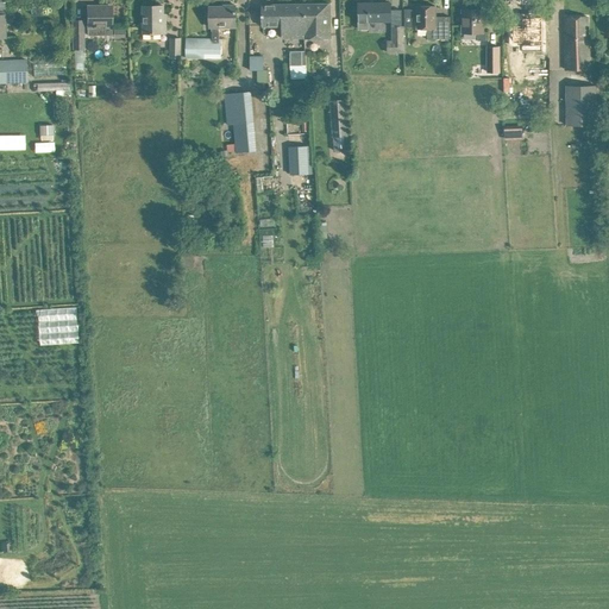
[(358,4),(358,16),(359,29),(368,29),(368,22),(391,22),(390,2),(358,4)]
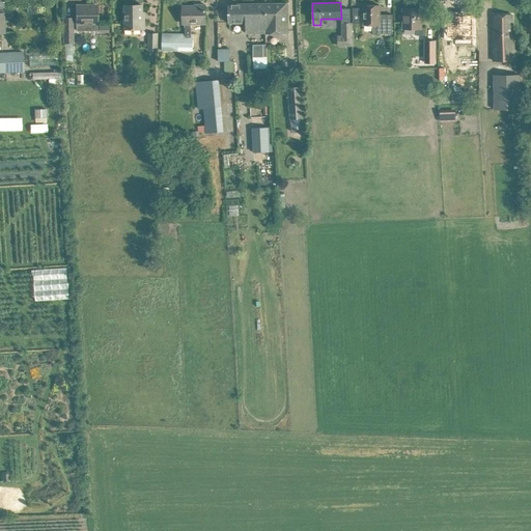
[(228,4),(228,23),(246,23),(246,34),(266,33),(264,3),(228,4)]
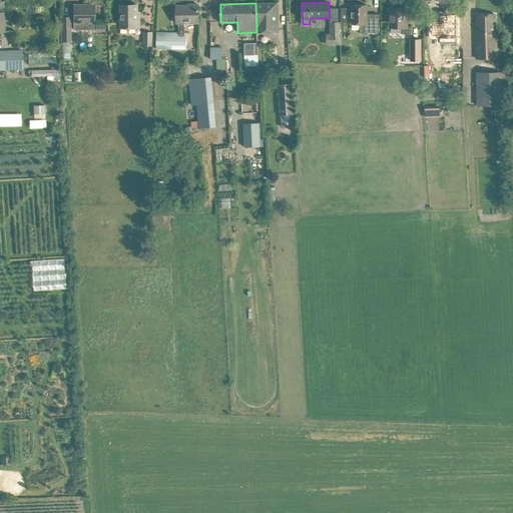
[(278,3),(255,3),(257,32),(279,32),(278,3)]
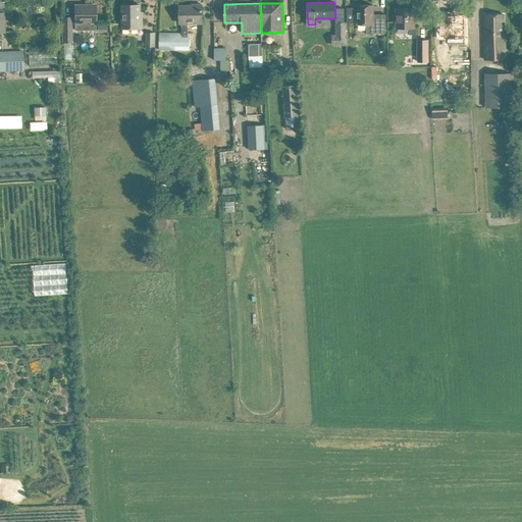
[(187,8),(187,6),(179,6),(179,23),(181,23),(181,34),(159,34),(159,50),(190,50),(190,34),(188,34),(188,23),(202,23),(202,4),(192,4),(192,8),(187,8)]
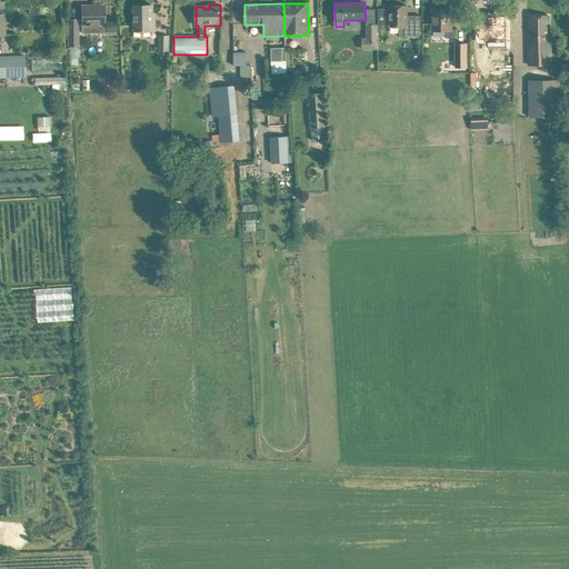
[(103,6),(81,6),(81,17),(81,25),(81,33),(89,33),(103,33),(103,25),(103,17),(103,6)]
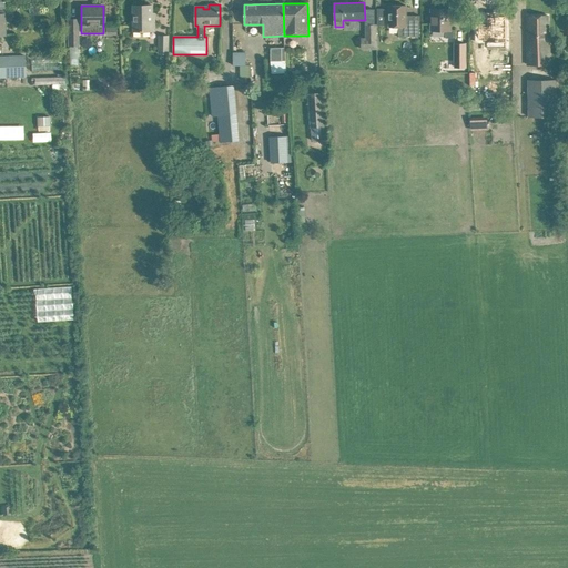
[(133,6),(133,17),(133,31),(155,31),(154,21),(152,21),(152,6),(133,6)]
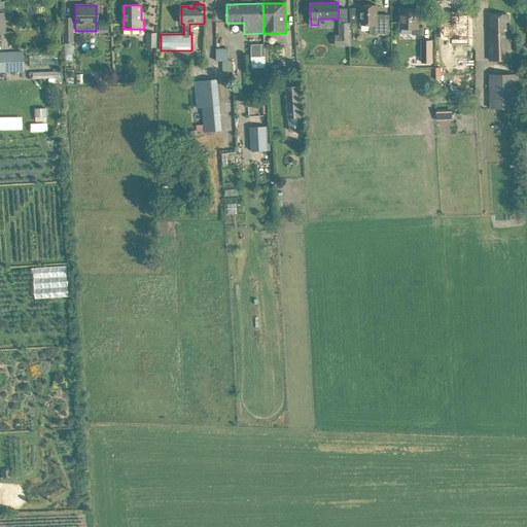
[(361,5),(361,15),(361,25),(370,25),(370,34),(389,34),(389,25),(389,14),(382,14),(382,19),(377,19),(377,5),(361,5)]
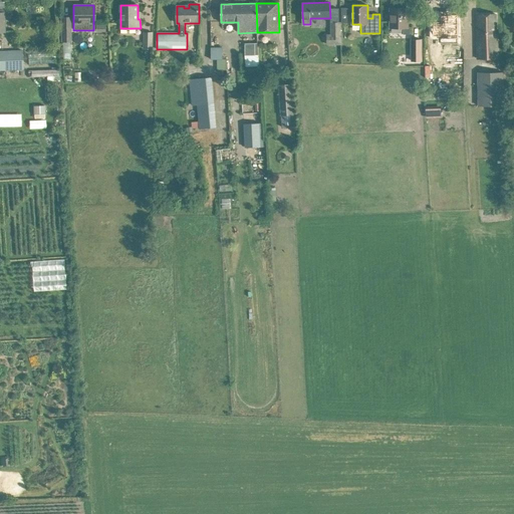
[(391,8),(391,18),(391,27),(403,27),(403,34),(412,34),(412,27),(408,27),(408,8),(391,8)]
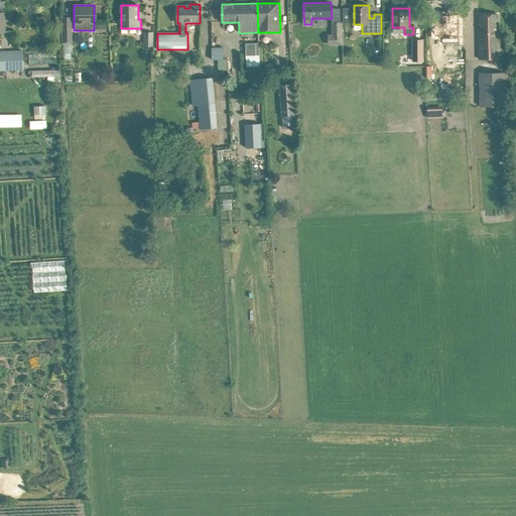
[(460,43),(460,14),(442,14),(442,22),(434,22),(434,36),(442,36),(442,43),(460,43)]
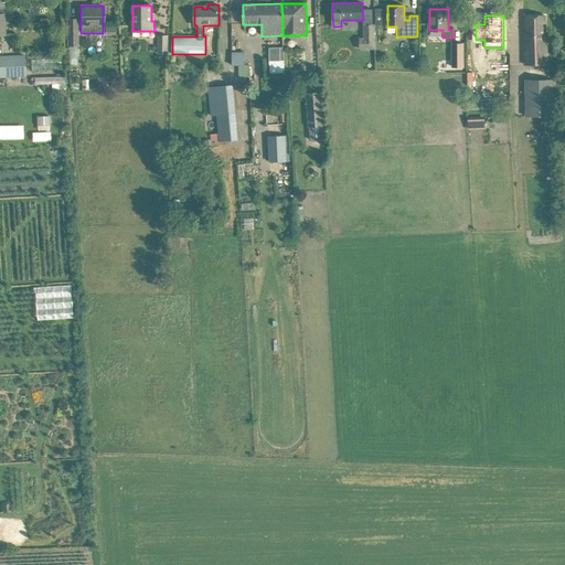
[(524,16),(524,38),(525,65),(547,64),(545,36),(545,16),(524,16)]
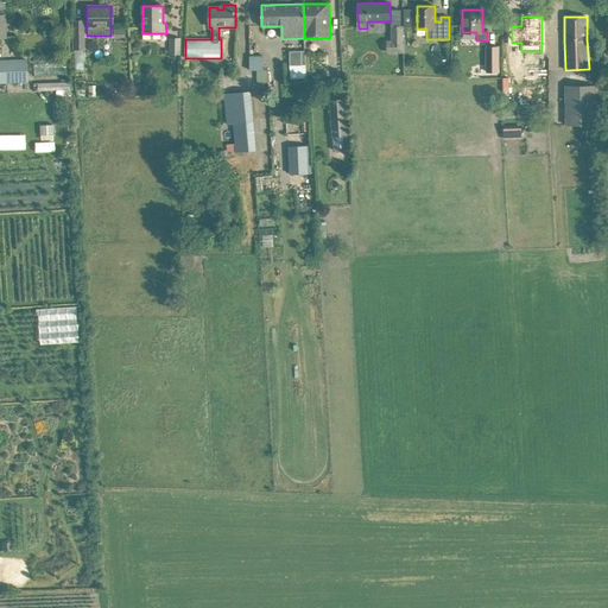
[(74,21),(74,50),(75,70),(83,70),(82,50),(83,50),(82,20),(74,21)]
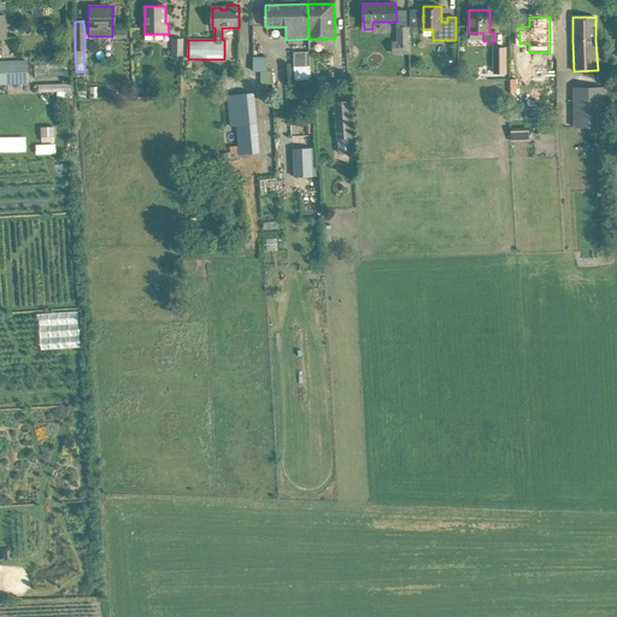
[(409,27),(398,28),(398,42),(393,42),(393,53),(409,53),(409,27)]
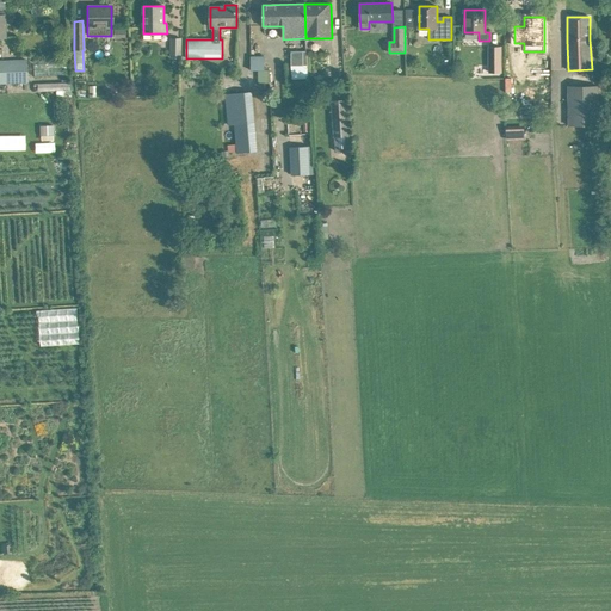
[(171,37),(171,56),(180,56),(180,37),(171,37)]
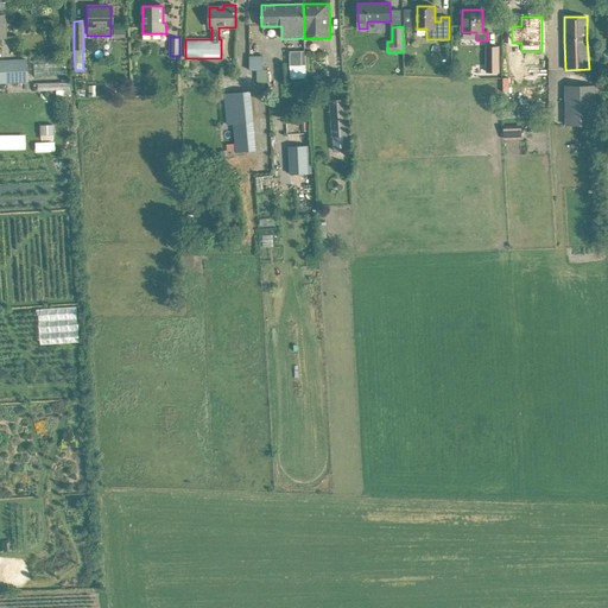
[(487,73),(498,73),(498,46),(487,46),(487,73)]
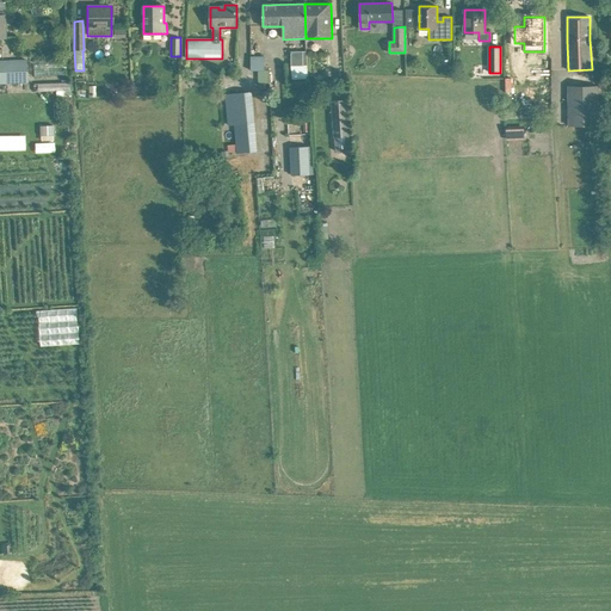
[(307,66),(306,51),(291,51),(291,67),(307,66)]
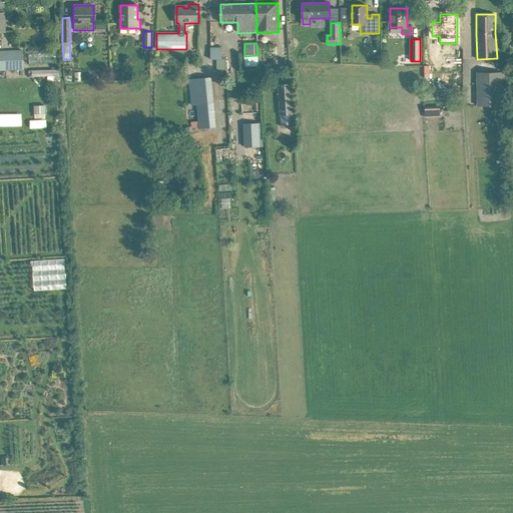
[(221,47),(210,47),(211,59),(216,59),(221,59),(221,47)]
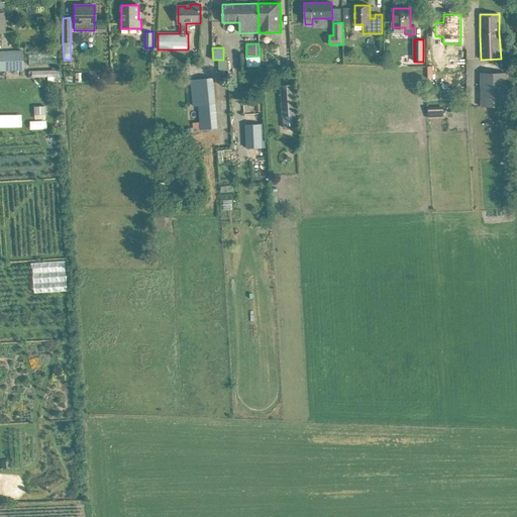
[(0,52),(0,70),(23,70),(22,50),(0,52)]
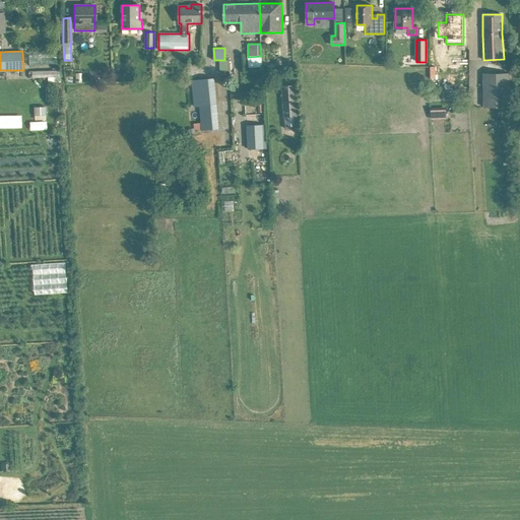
[(54,64),(53,52),(28,53),(28,65),(54,64)]
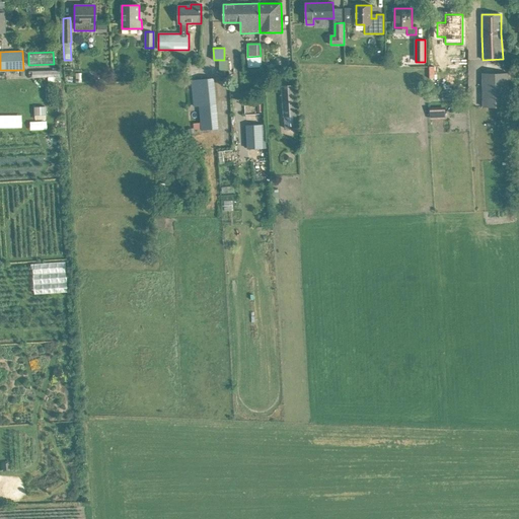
[(224,60),(219,60),(219,71),(229,71),(229,60),(224,60)]
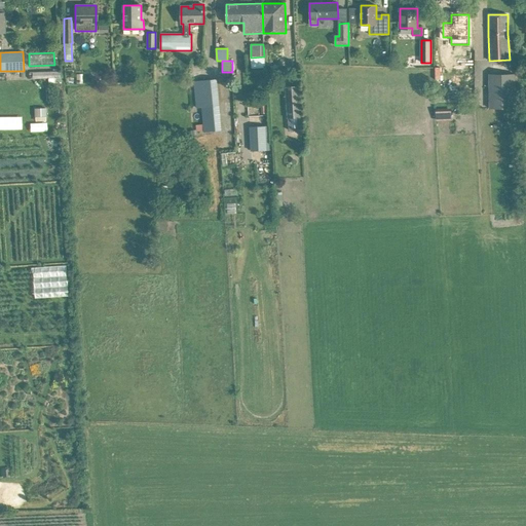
[(489,74),(490,108),(515,108),(515,74),(489,74)]
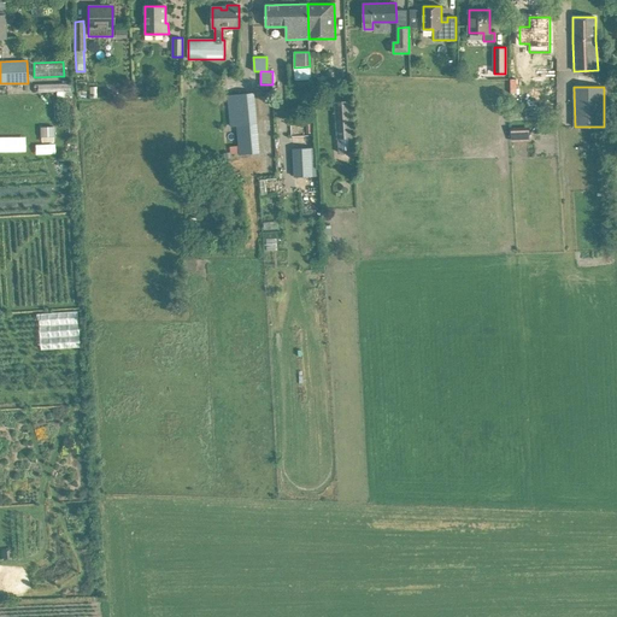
[(254,93),(228,95),(230,127),(238,125),(240,154),(259,153),(254,93)]
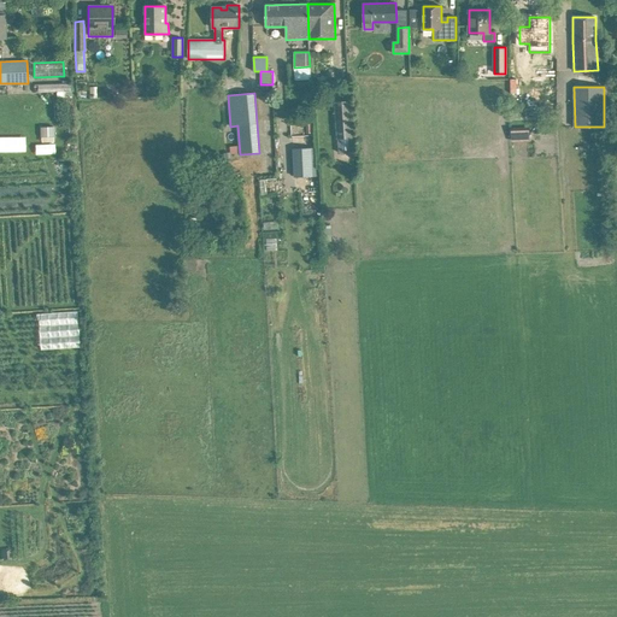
[(352,137),(350,101),(335,103),(338,139),(352,137)]
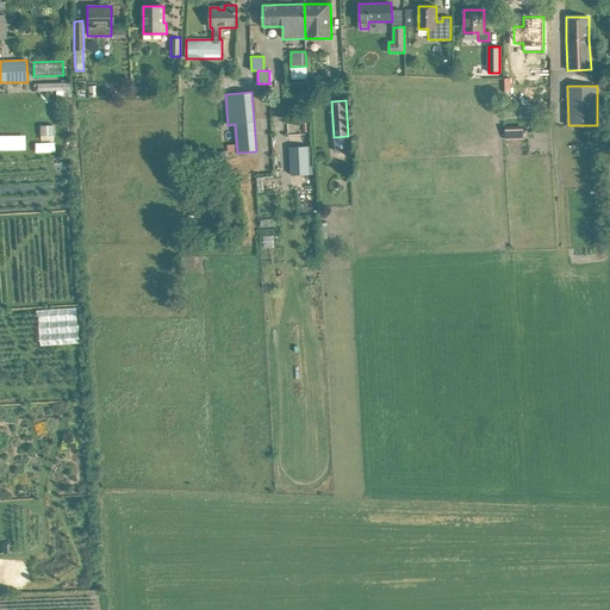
[(523,139),(523,126),(505,128),(505,141),(523,139)]
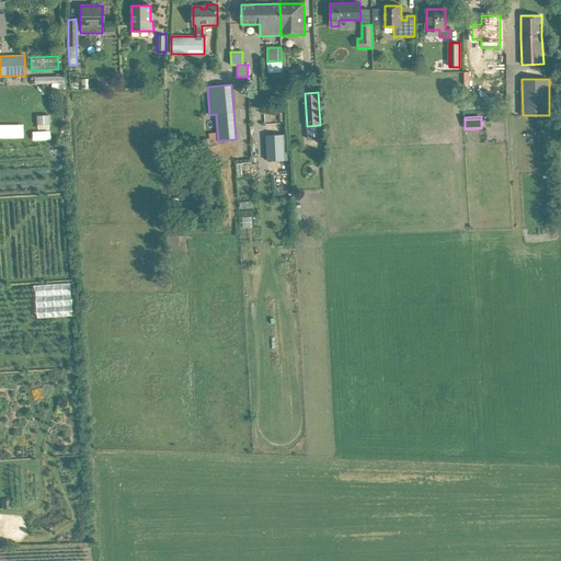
[(284,135),(266,136),(267,161),(285,160),(284,135)]
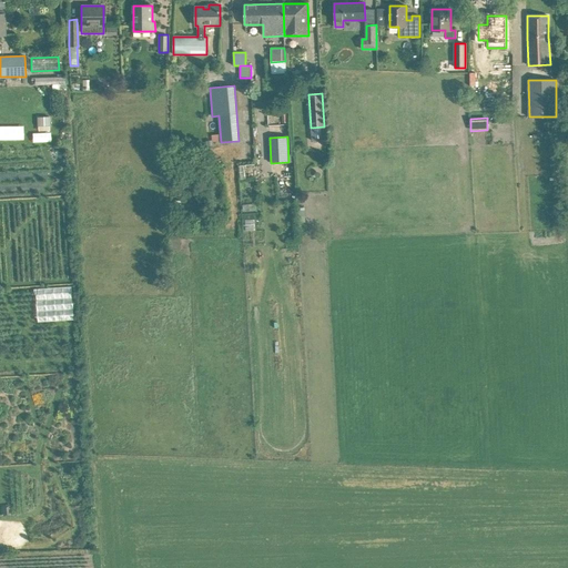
[(305,208),(296,209),(297,219),(306,217),(305,208)]
